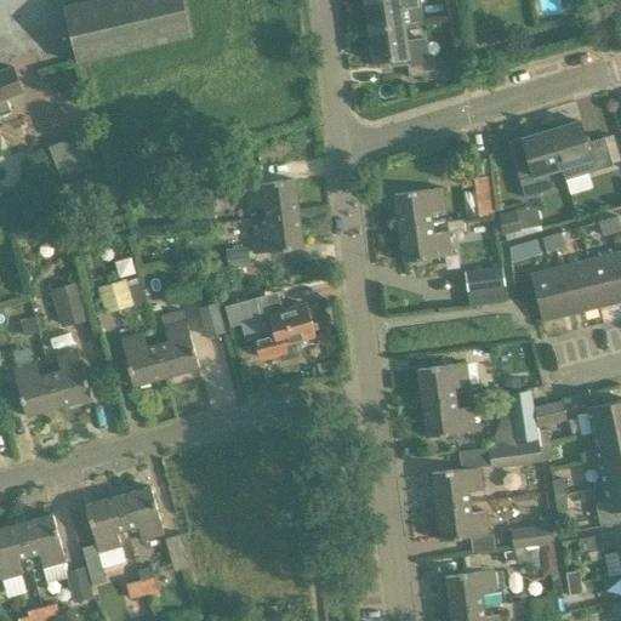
[(77,63),(192,38),(182,0),(84,0),(63,5),(77,63)]
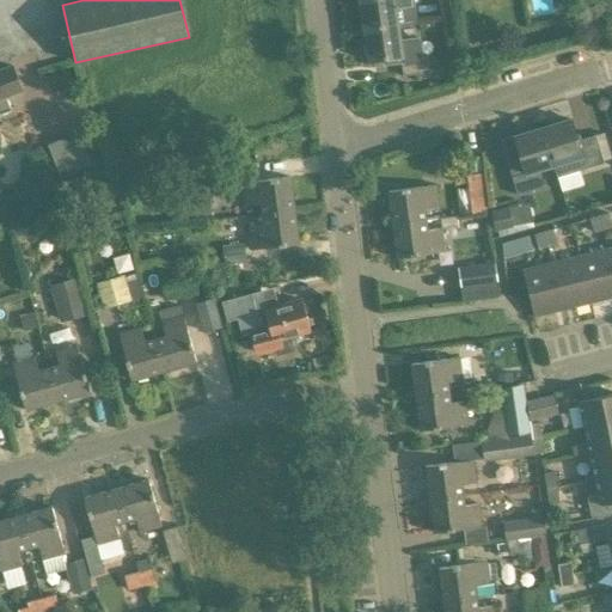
[(410,0),(360,0),(365,29),(412,22),(414,22),(410,0)]
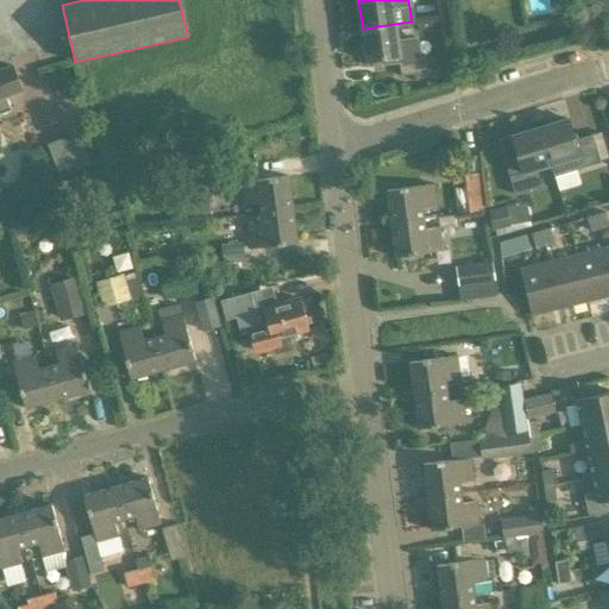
[(425,56),(416,57),(410,22),(363,29),(366,62),(382,60),(382,64),(400,62),(401,76),(427,73),(425,56)]
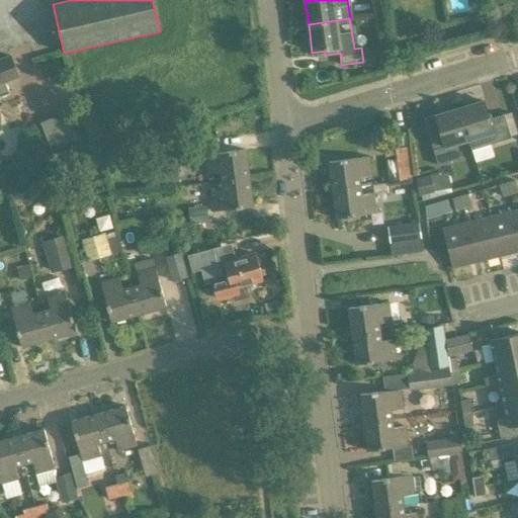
[(0,97),(9,94),(4,82),(17,77),(9,56),(0,59),(0,97)]
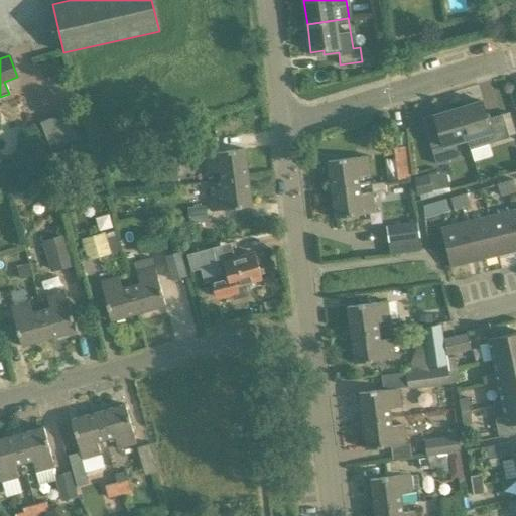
[(515,134),(508,112),(487,119),(481,101),(457,108),(466,140),(469,150),(509,138),(508,136),(515,134)]
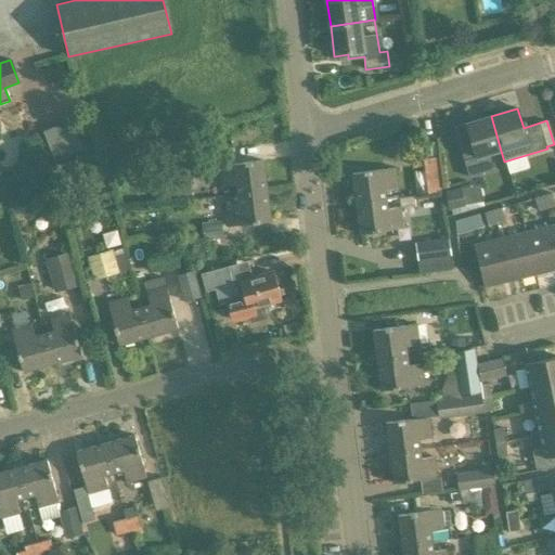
[(468,177),(493,170),(488,154),(501,151),(491,116),(453,128),(468,177)]
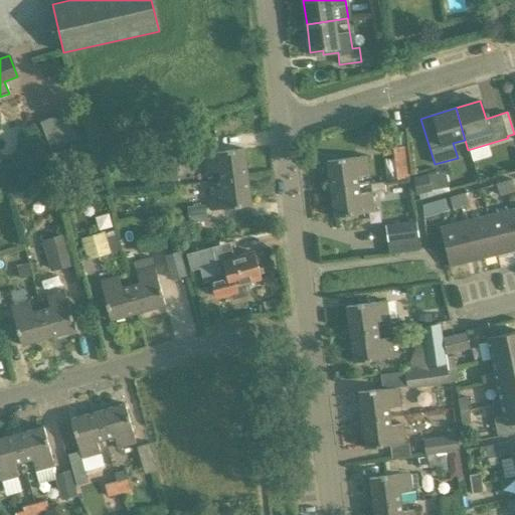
[(55,116),(63,140),(73,137),(66,113),(55,116)]
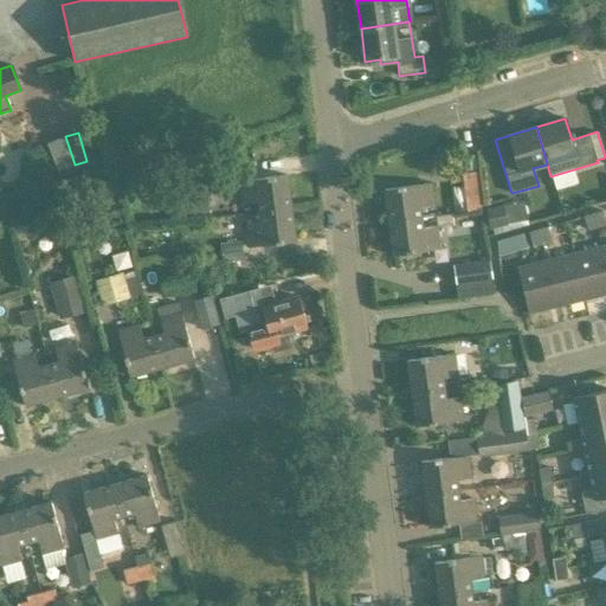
[(76,169),(64,137),(46,143),(58,176),(76,169)]
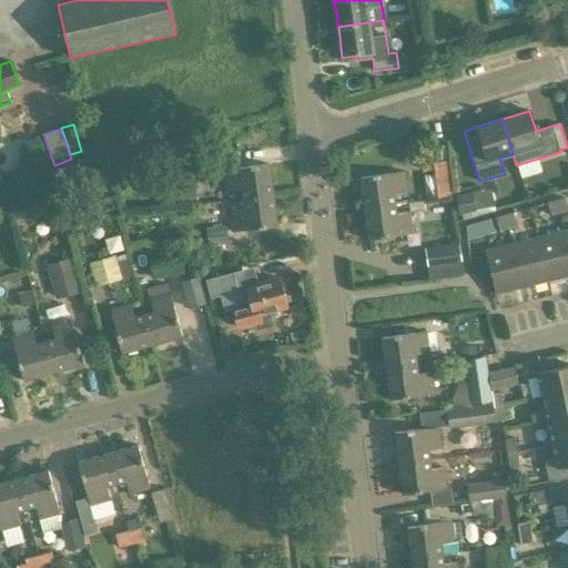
[(423,176),(424,193),(436,191),(436,199),(450,198),(446,162),(432,163),(434,175),(423,176)]
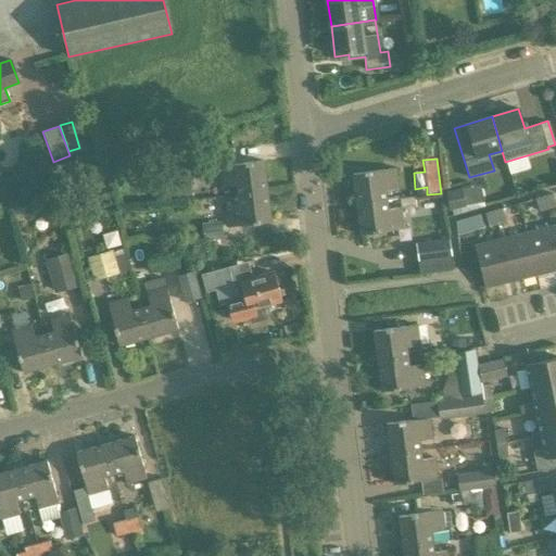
[(237,194),(267,191),(264,161),(220,166),(223,186),(236,185),(237,194)]
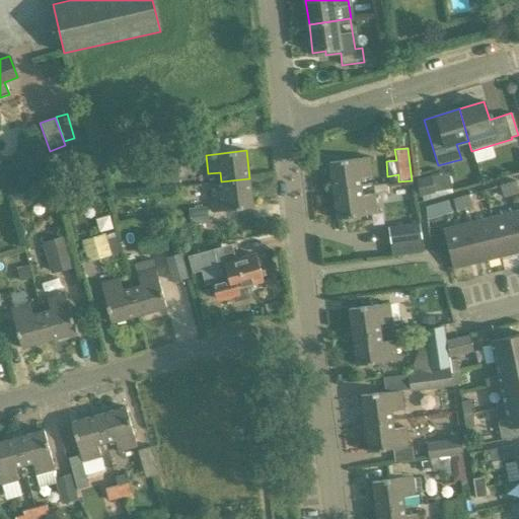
[(332,190),(360,186),(359,177),(372,175),(369,157),(329,162),(332,190)]
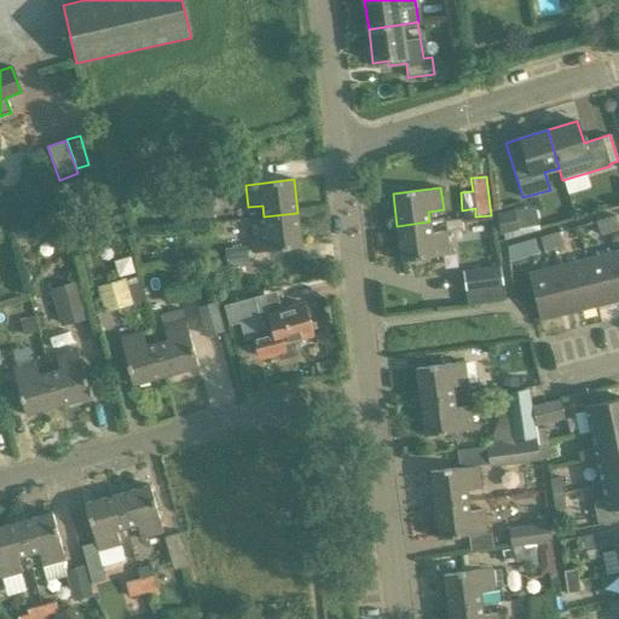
[(175,208),(177,223),(194,220),(191,206),(175,208)]
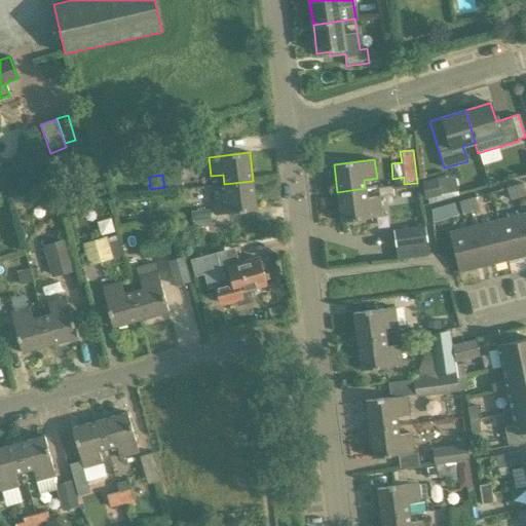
[(424,198),(440,196),(437,179),(421,182),(424,198)]
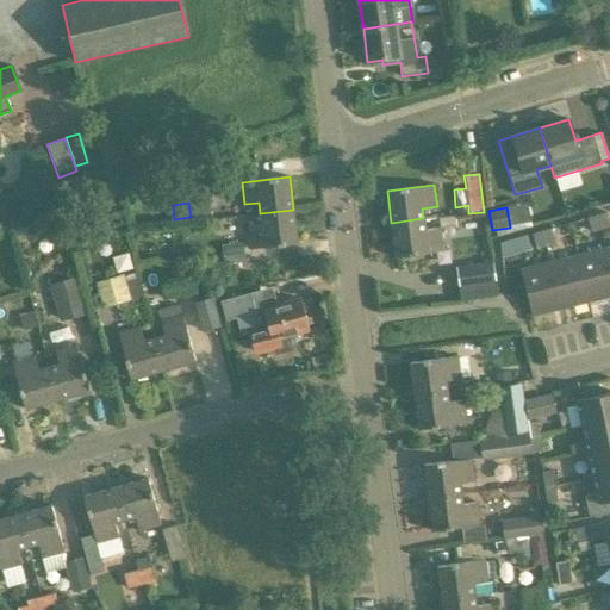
[(293,210),(260,213),(261,224),(247,225),(249,248),(297,242),(293,210)]
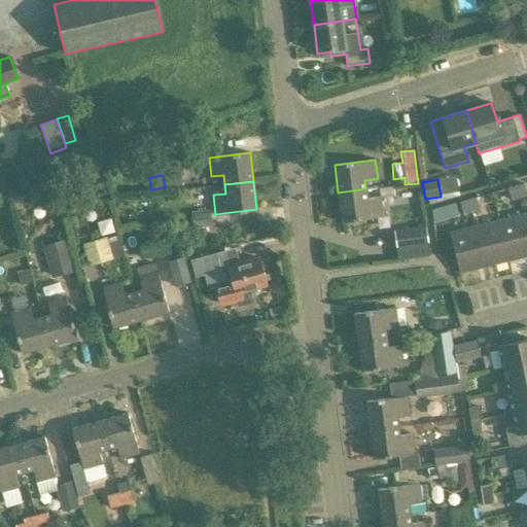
[(526,196),(523,183),(516,185),(519,198),(526,196)]
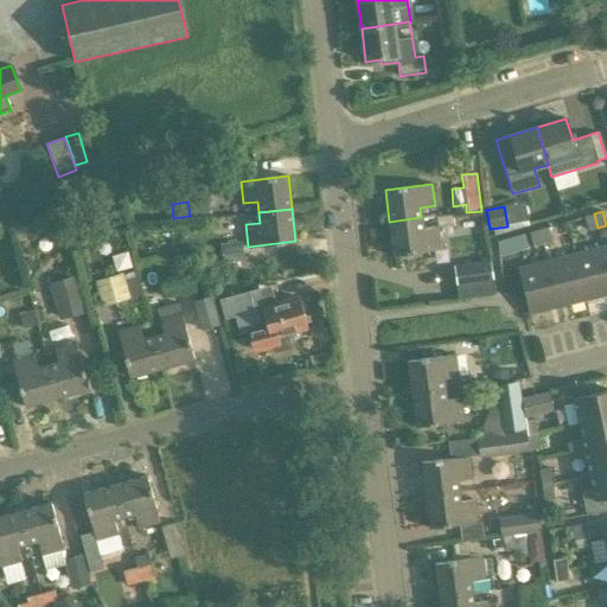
[(583,217),(588,231),(598,228),(594,213),(583,217)]
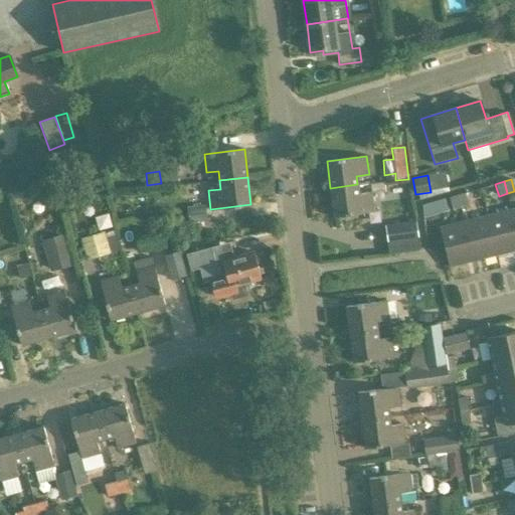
[(357,184),(330,188),(334,216),(373,211),(371,191),(358,193),(357,184)]
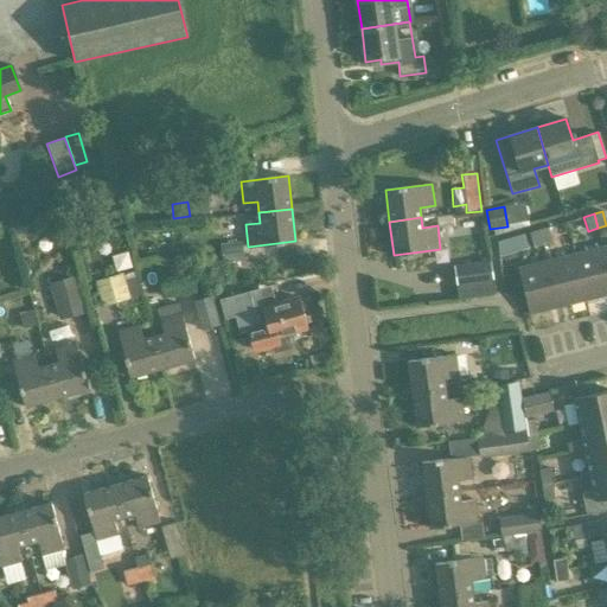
[(14,238),(27,235),(24,222),(11,225),(14,238)]
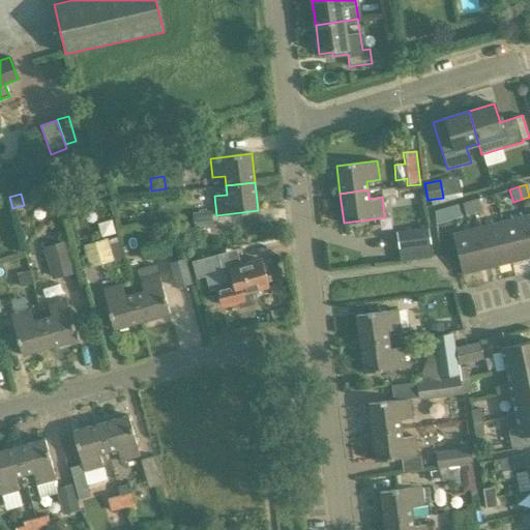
[(481,211),(477,199),(471,200),(474,213),(481,211)]
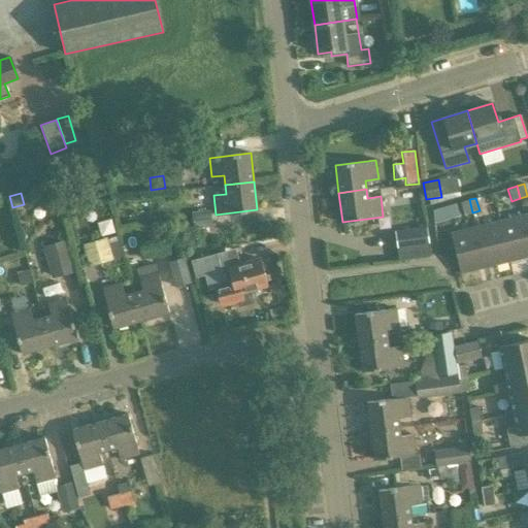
[(459,202),(463,216),(472,212),(469,199),(459,202)]
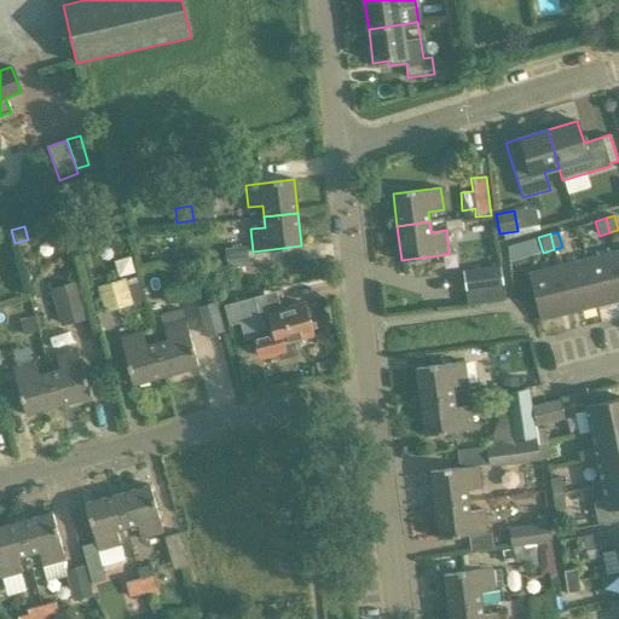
[(534,237),(508,247),(508,260),(538,250),(534,237)]
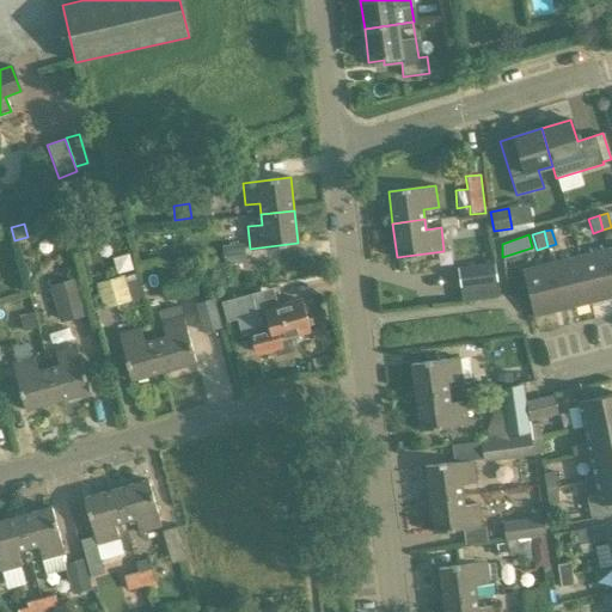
[(224,265),(245,262),(243,243),(221,246),(224,265)]
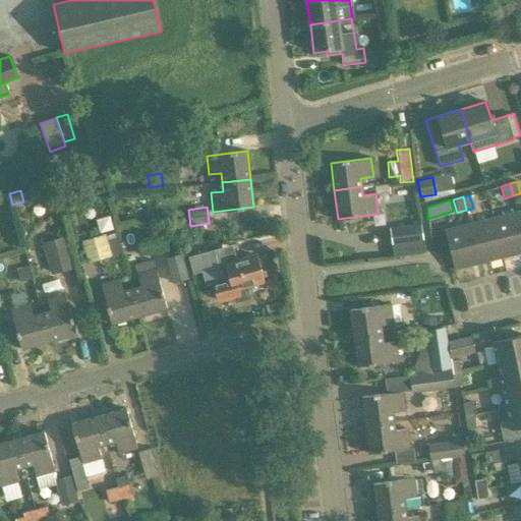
[(520,252),(520,229),(517,212),(493,218),(503,257),(520,252)]
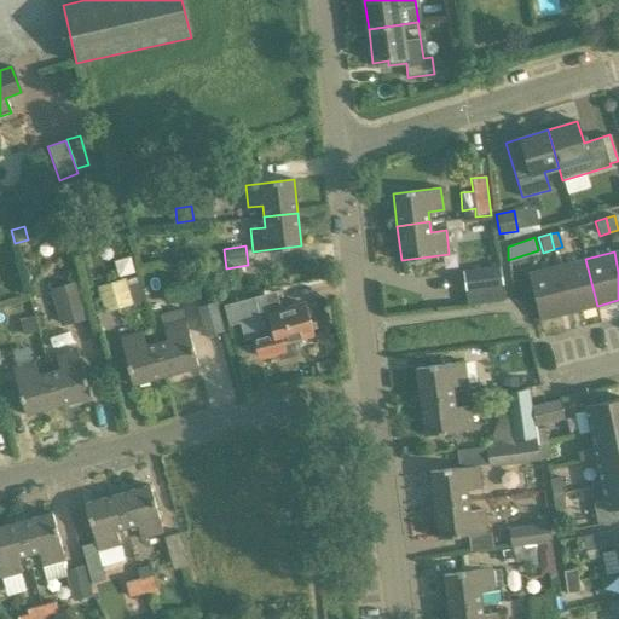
[(597,306),(585,259),(557,266),(570,313),(597,306)]
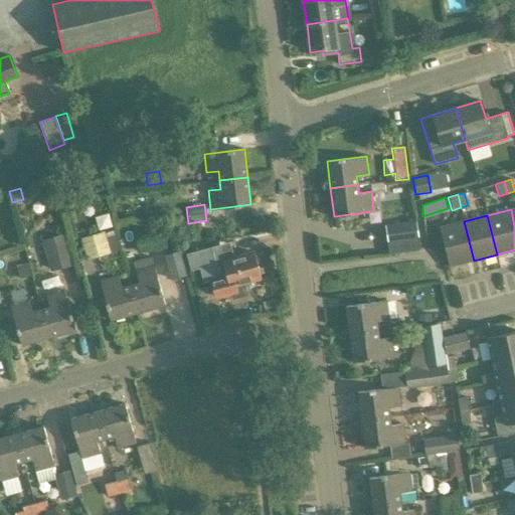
[(386,232),(417,228),(415,217),(407,218),(408,222),(385,225),(386,232)]
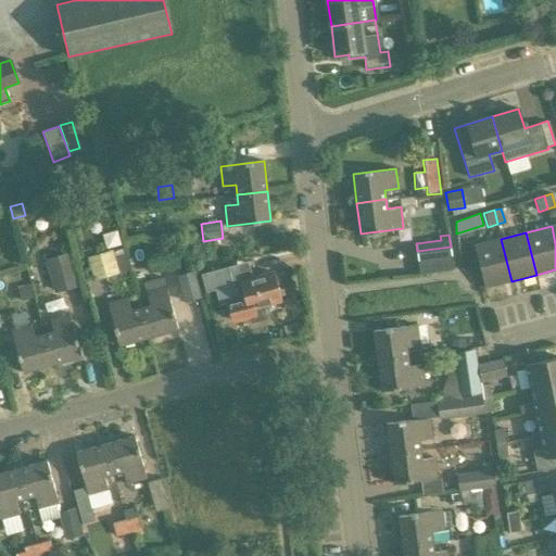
[(512,281),(501,239),(475,245),(485,288),(512,281)]
